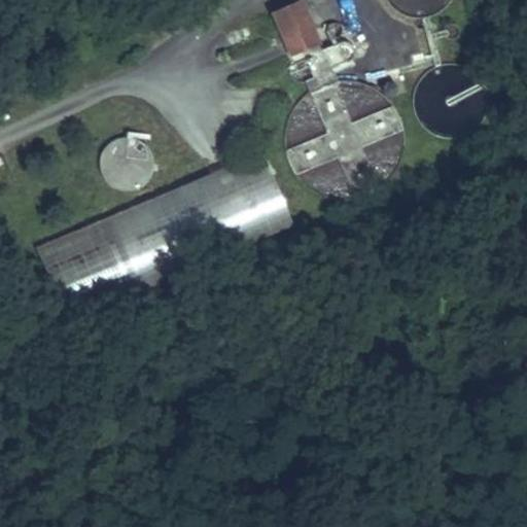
[(438,12),(450,1),(450,0),(387,0),(390,6),(403,14),(416,18),(438,12)]
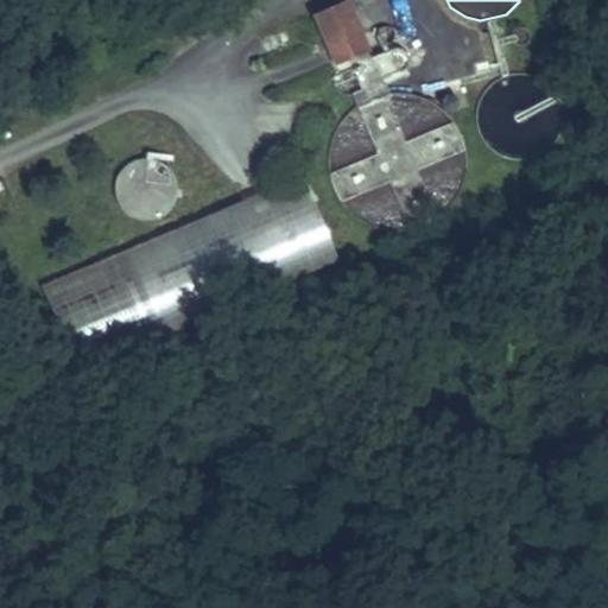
[(367,51),(346,1),(314,16),(335,65),(367,51)]
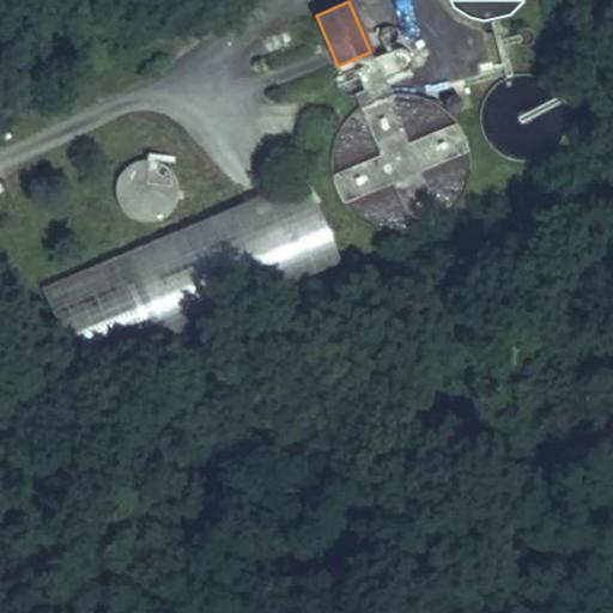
[(565,101),(541,77),(508,77),(483,99),(483,134),(507,158),(540,159),(565,135),(565,101)]
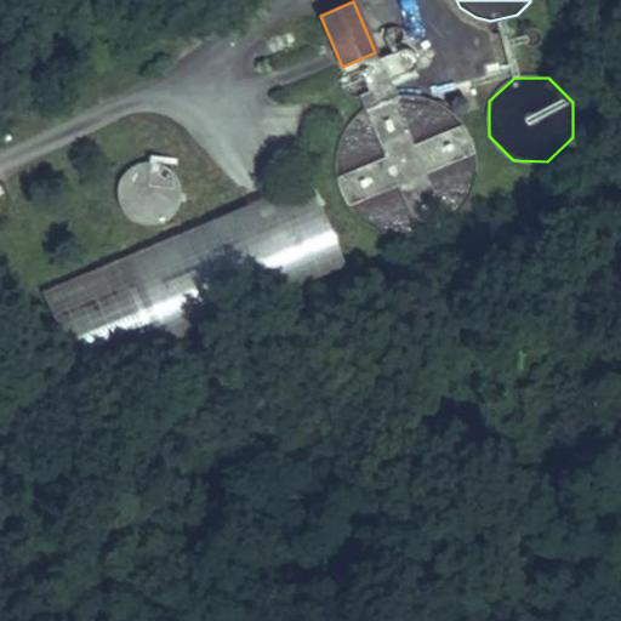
[(415,90),(382,95),(366,103),(352,117),(340,140),(337,170),(349,201),(364,217),(391,231),(420,231),(449,220),(467,200),(478,172),(477,141),(461,113),(434,95),(415,90)]
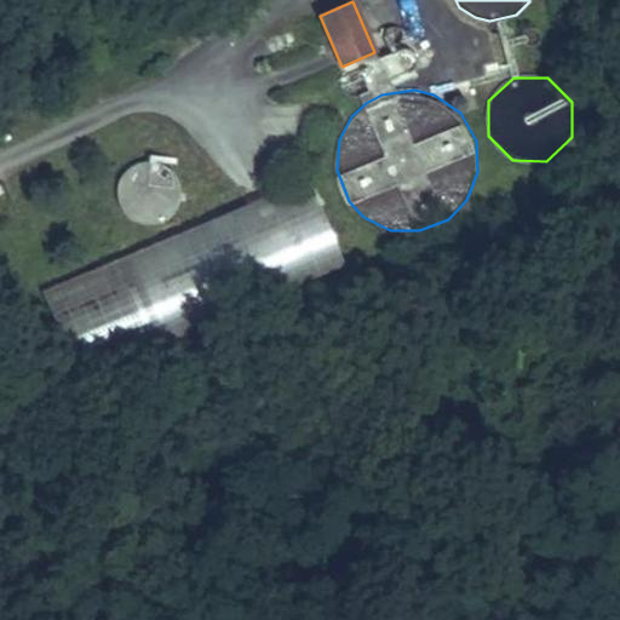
[(154,155),(139,156),(128,162),(119,177),(119,199),(130,214),(148,220),(167,214),(176,206),(182,188),(179,174),(170,162),(154,155)]
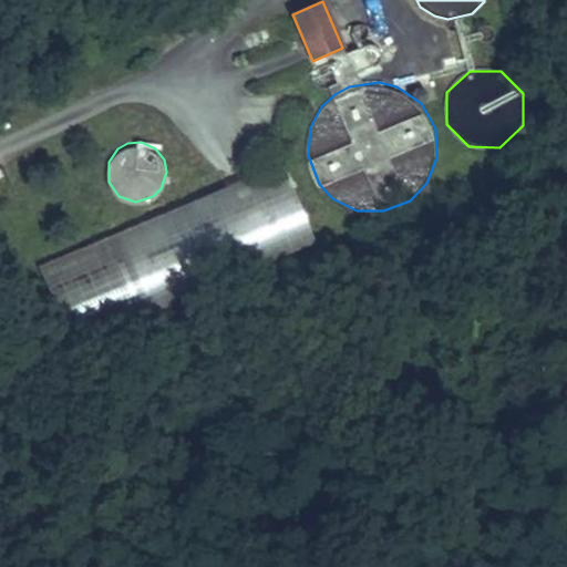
[(312,243),(280,165),(39,267),(71,344),(312,243)]
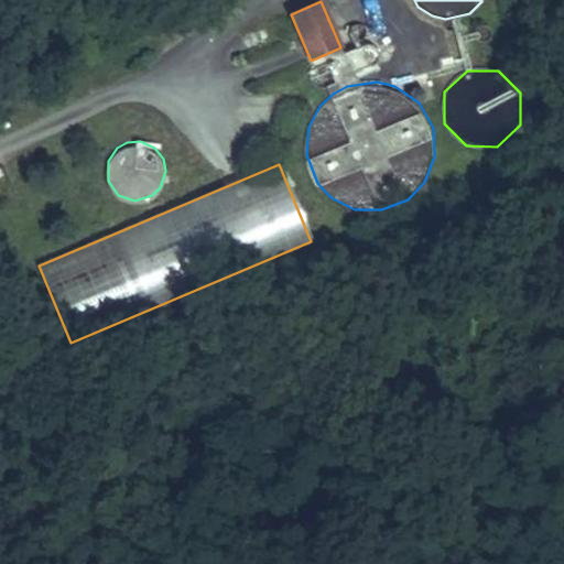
All buildings are outlined.
